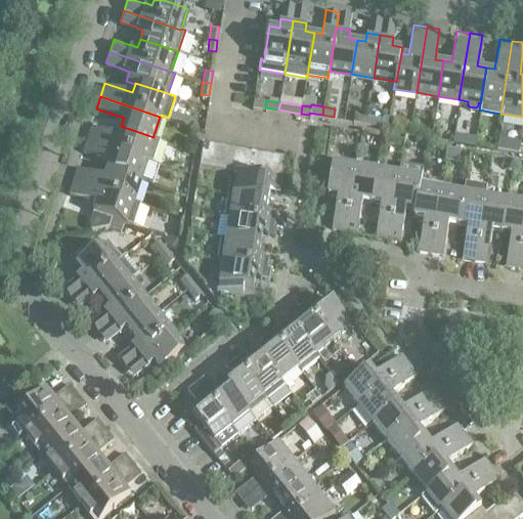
[(366,123),(367,114),(354,112),(353,121),(366,123)]
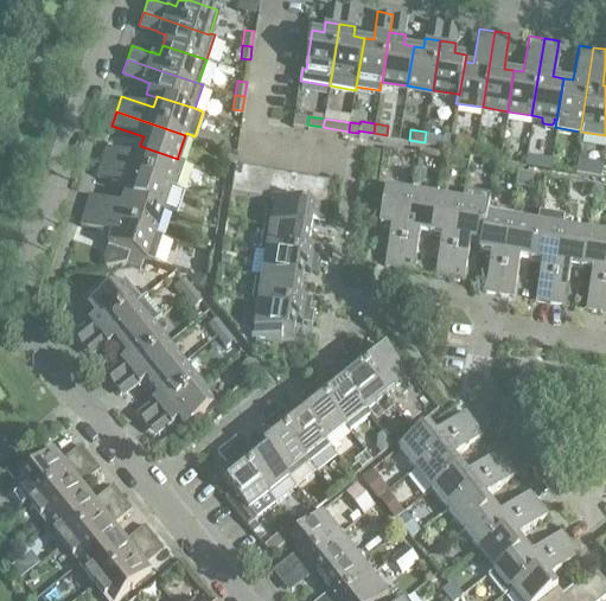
[(426,132),(425,142),(438,145),(439,134),(426,132)]
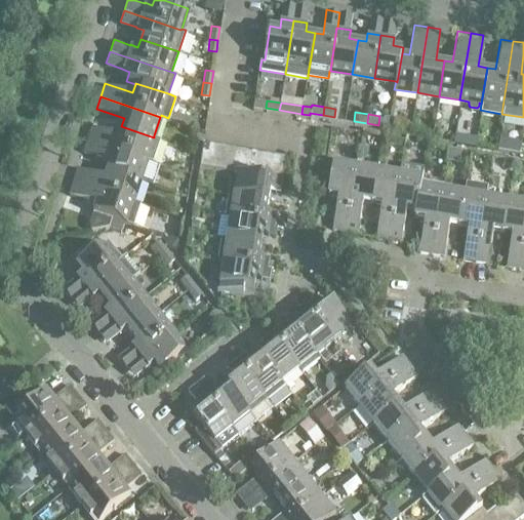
[(86,138),(147,158),(152,159),(159,137),(154,135),(154,137),(121,126),(118,133),(91,124),(86,138)]
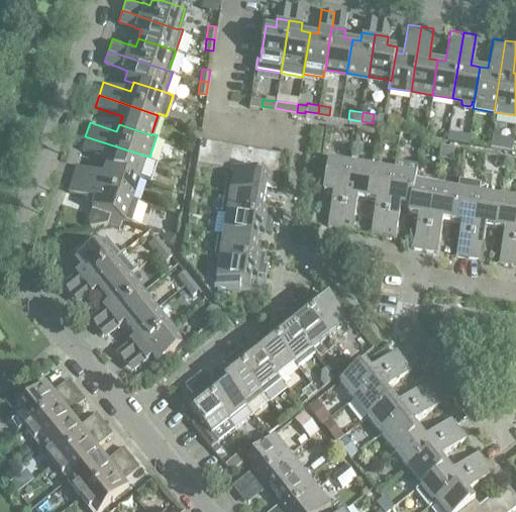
[(447,136),(469,139),(470,131),(448,128),(447,136)]
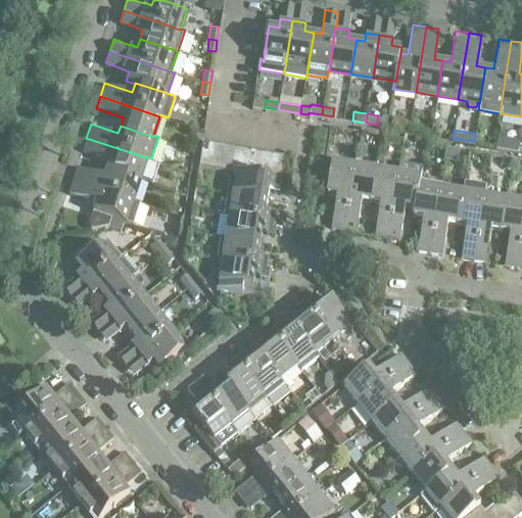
[(497,143),(517,145),(518,135),(499,133),(497,143)]
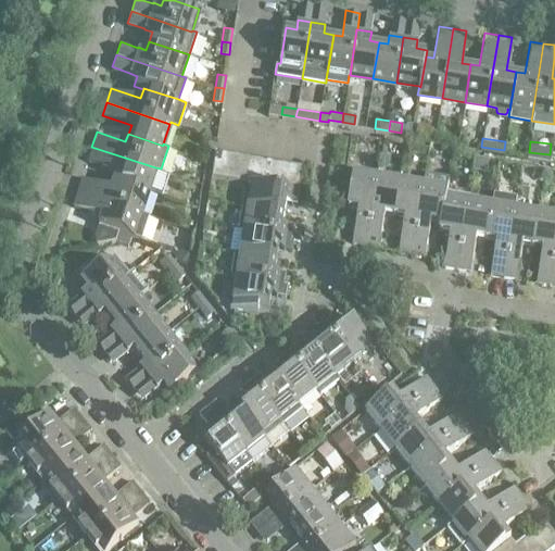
[(155,167),(91,147),(87,159),(116,168),(113,178),(148,189),(155,167)]
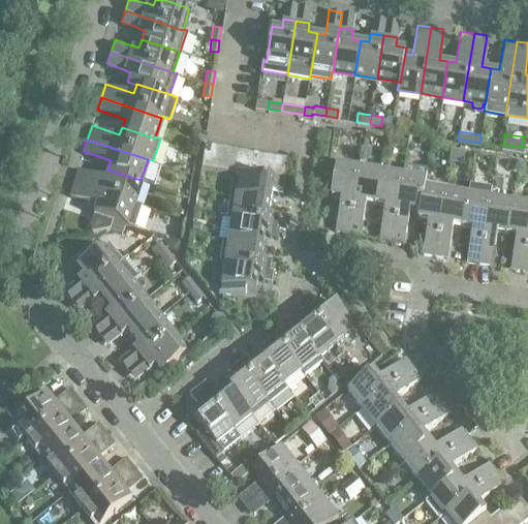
[(213,168),(216,144),(205,142),(200,166),(213,168)]
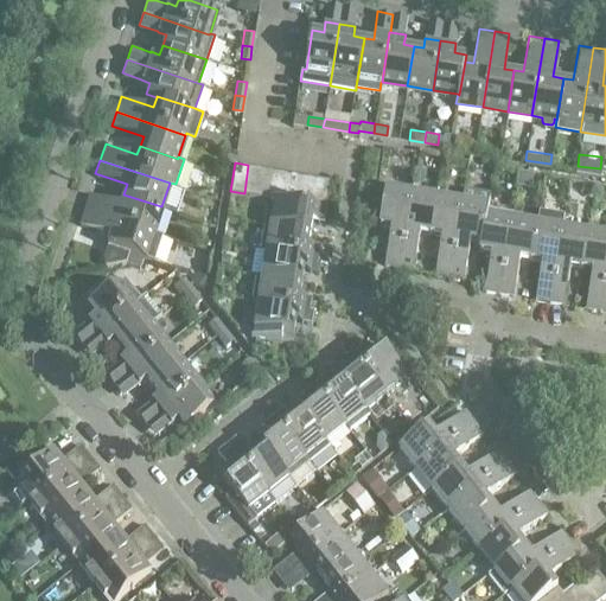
[(256,196),(261,166),(248,165),(244,193),(256,196)]
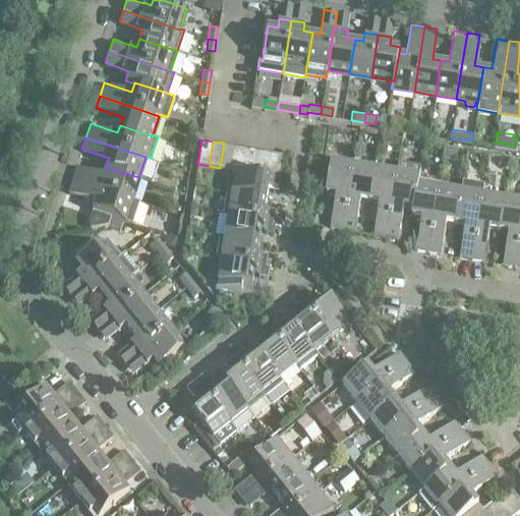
[(224,142),(220,168),(231,169),(235,145),(224,142)]
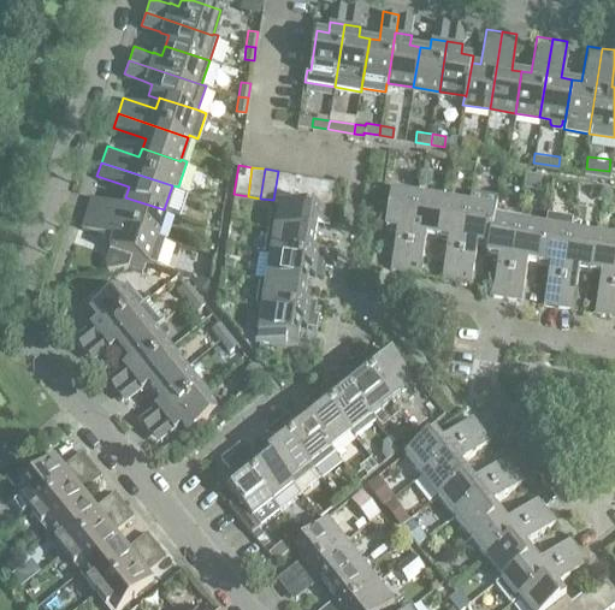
[(278,171),(273,200),(277,201),(273,225),(313,232),(315,219),(329,221),(330,209),(317,207),(302,205),(289,202),(293,173),(278,171)]
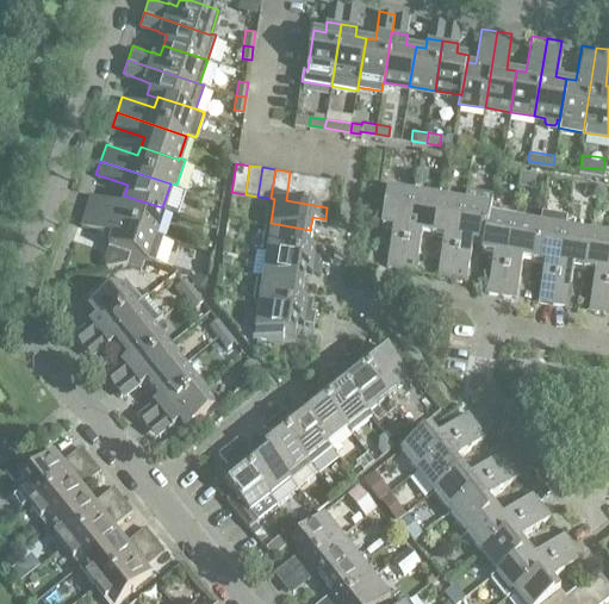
[(286,200),(299,203),(304,174),(290,172),(286,200)]
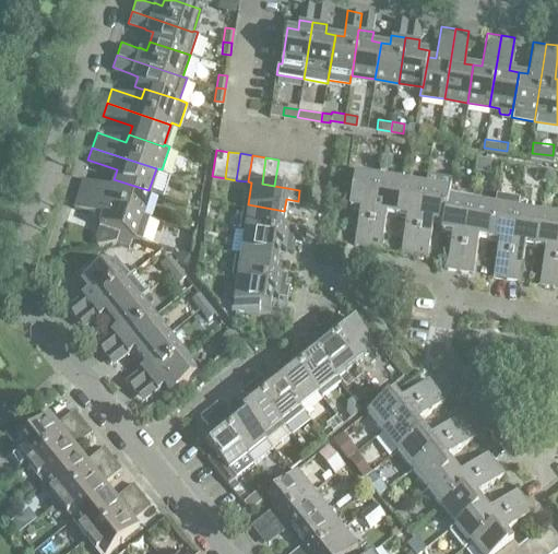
[(274,186),(287,188),(292,162),(279,160),(274,186)]
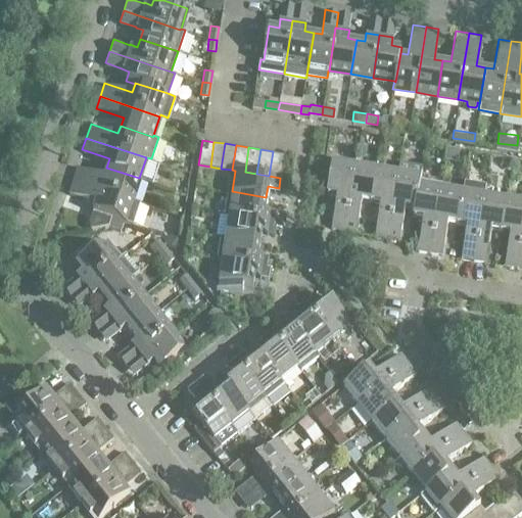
[(284,152),(273,151),(269,176),(280,178),(284,152)]
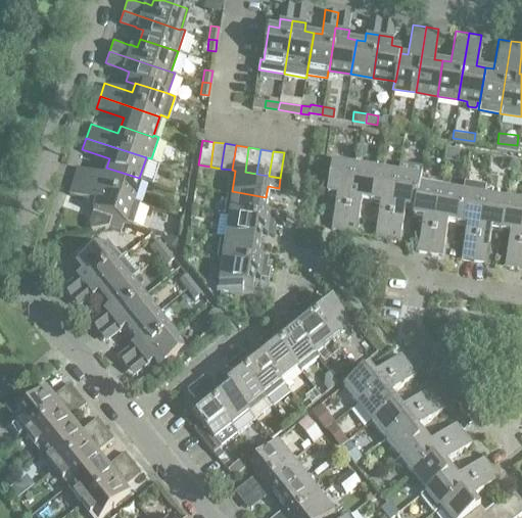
[(343,229),(354,163),(331,160),(326,192),(337,193),(332,227),(343,229)]
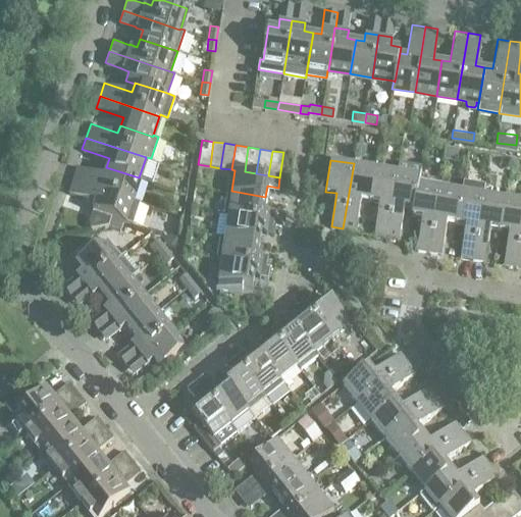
[(415,206),(419,177),(420,174),(418,174),(420,164),(398,160),(396,170),(397,170),(386,236),(400,238),(405,205),(414,206),(415,206)]
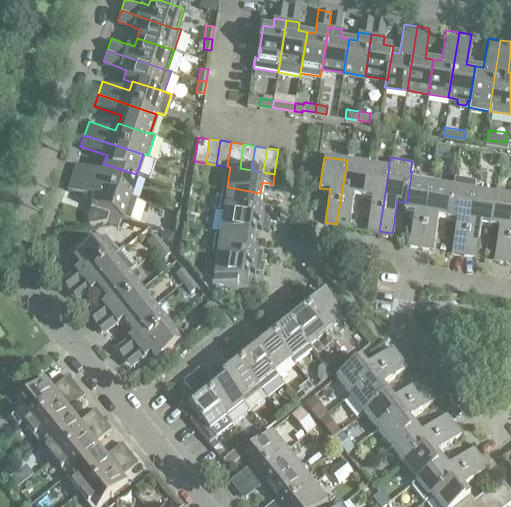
[(368,164),(347,160),(336,224),(349,226),(354,194),(363,195),(368,164)]
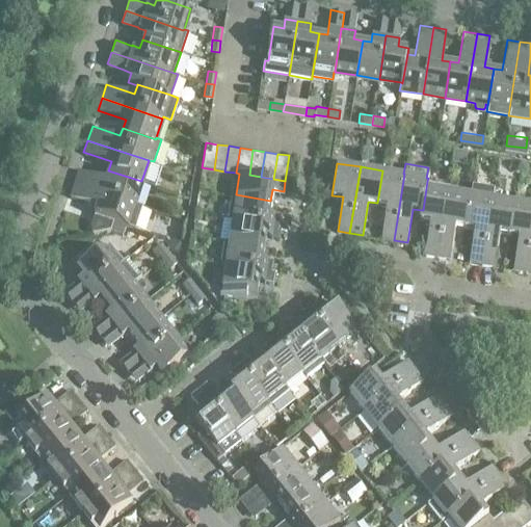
[(141,181),(108,170),(106,178),(78,168),(74,181),(134,202),(141,181)]
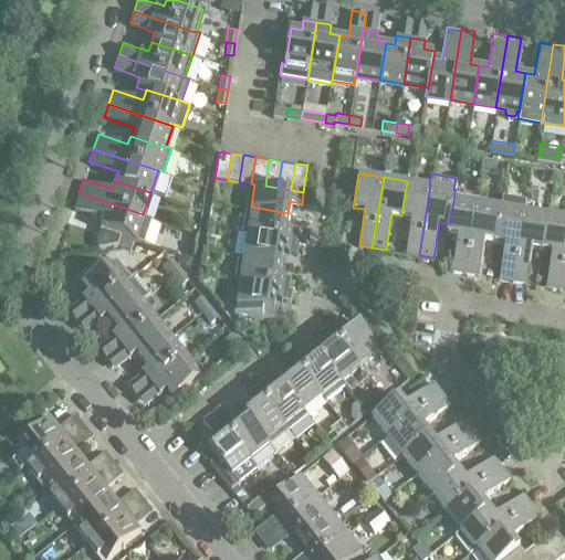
[(406,253),(419,255),(430,185),(429,185),(407,181),(401,215),(411,218),(406,253)]
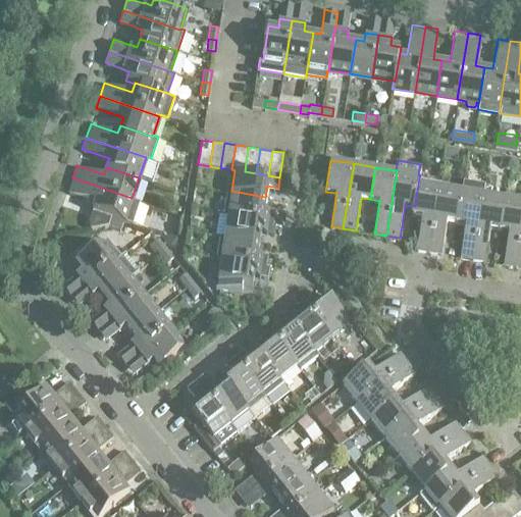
[(111,214),(123,218),(133,221),(140,200),(132,198),(72,177),(68,190),(95,199),(89,219),(90,227),(107,224),(111,214)]
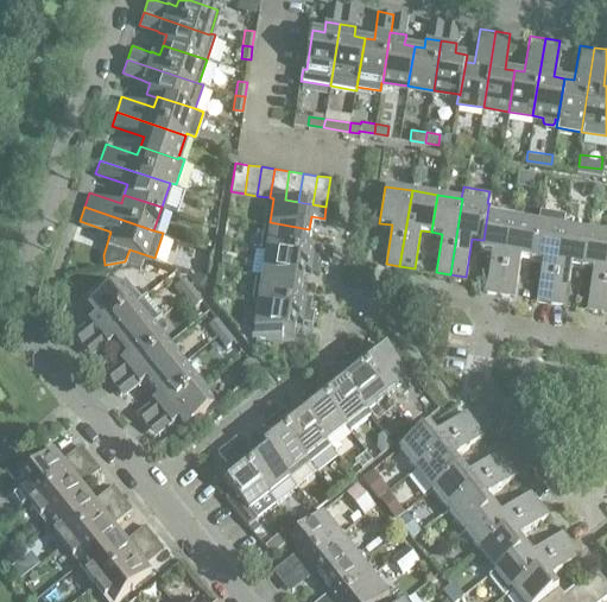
[(512,217),(513,210),(488,207),(484,240),(482,240),(481,249),(492,251),(486,289),(500,291),(512,217)]
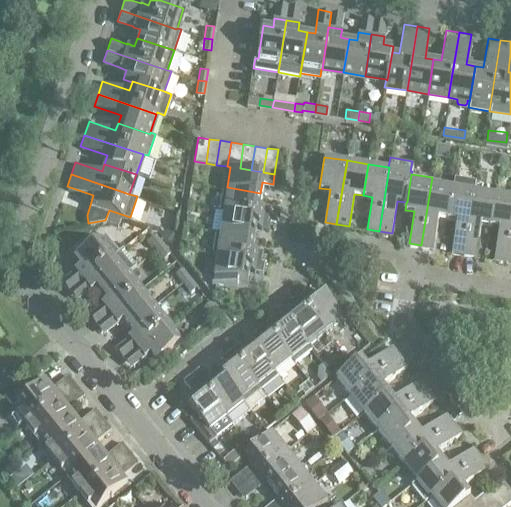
[(437,215),(447,217),(453,187),(431,183),(421,245),(432,247),(437,215)]
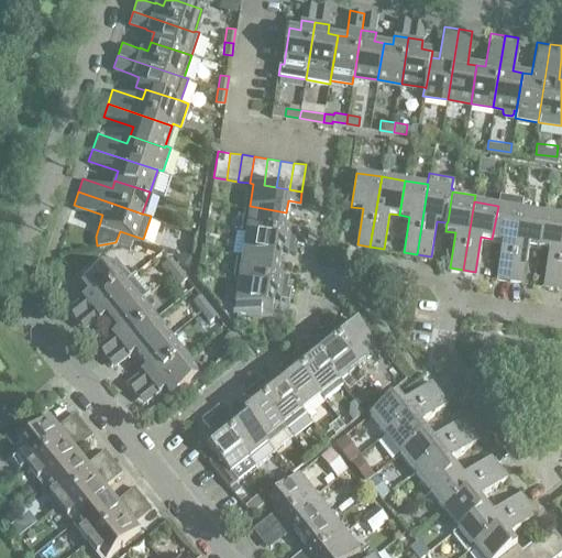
[(245,230),(295,239),(296,226),(284,223),(286,212),(250,206),(244,206),(241,229),(245,230)]
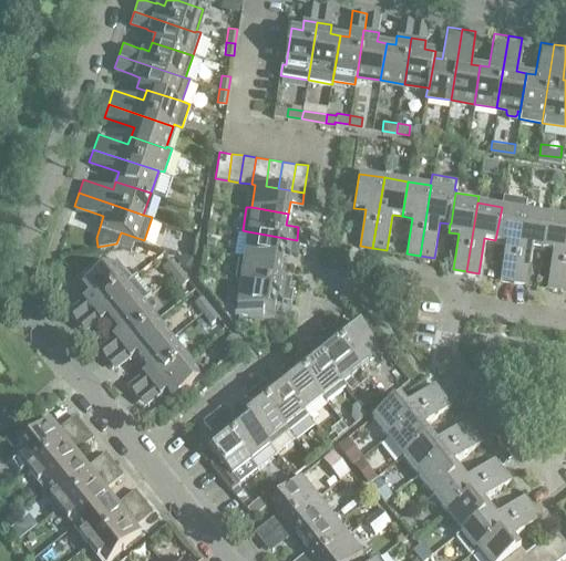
[(500,276),(513,278),(524,210),(502,207),(495,240),(505,241),(500,276)]
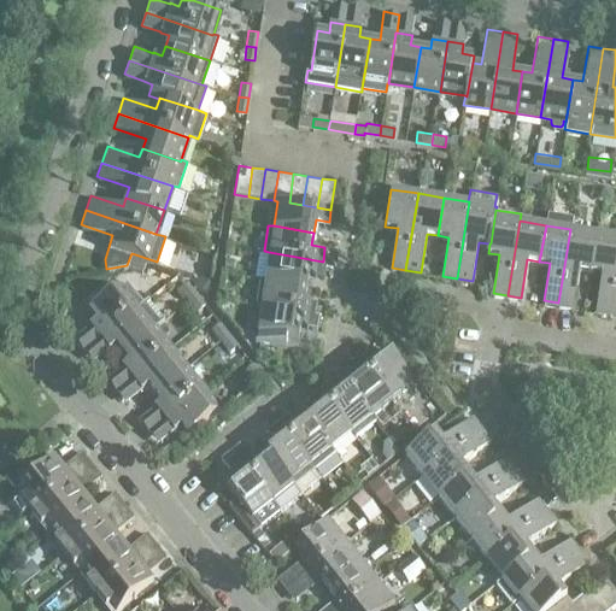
[(579,269),(591,270),(597,234),(570,229),(558,303),(573,305),(579,269)]
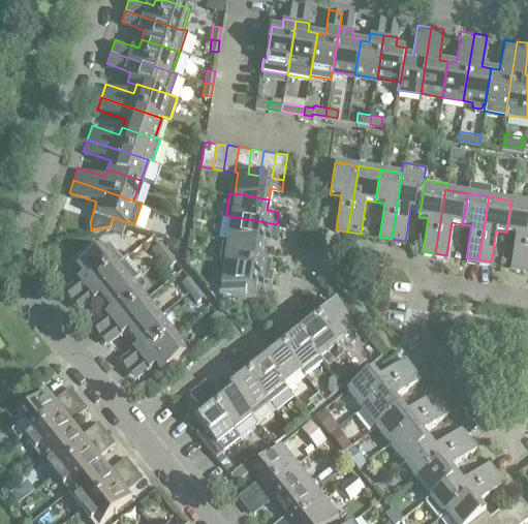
[(509,266),(522,268),(527,233),(527,203),(511,201),(506,232),(515,234),(509,266)]
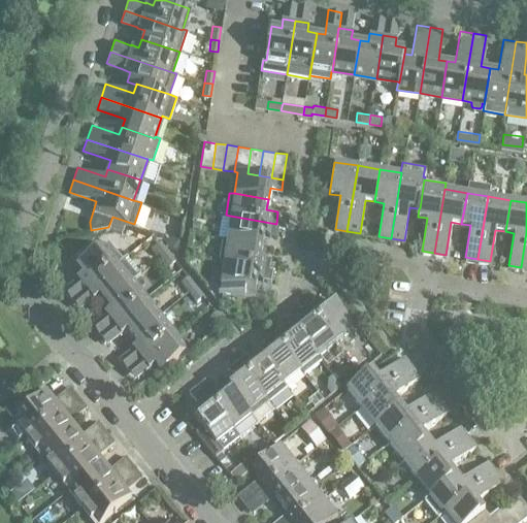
[(230,216),(227,237),(227,238),(261,244),(263,233),(274,235),(276,224),(230,216)]
